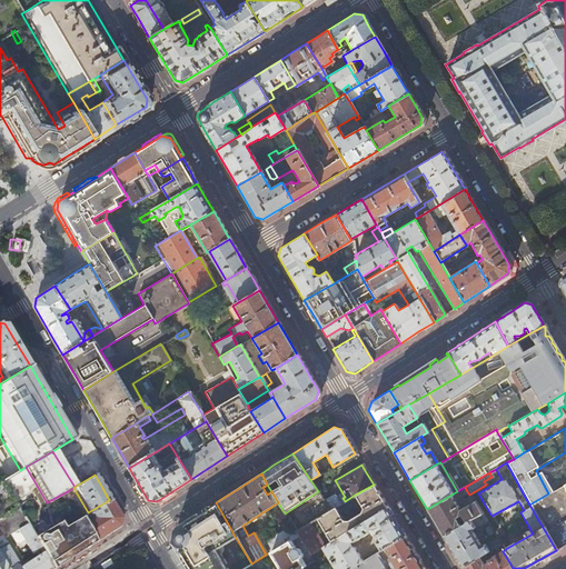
[(0,482),(0,517),(9,512),(17,509),(0,482)]
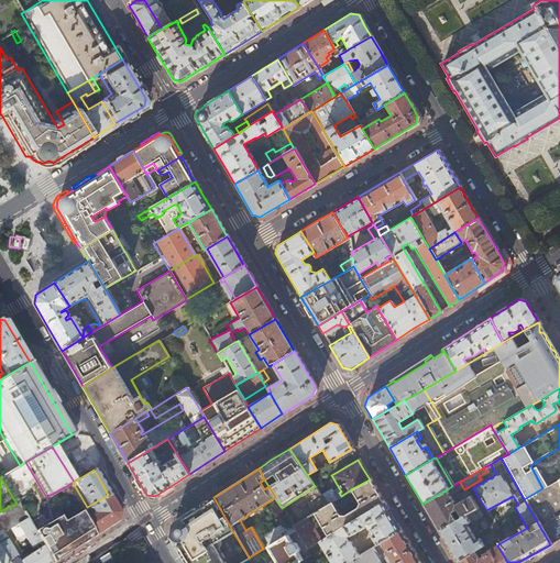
[(332,501),(327,505),(314,512),(326,532),(322,534),(324,537),(382,501),(375,489),(370,479),(351,489),(359,503),(357,507),(344,515),(339,514),(332,501)]
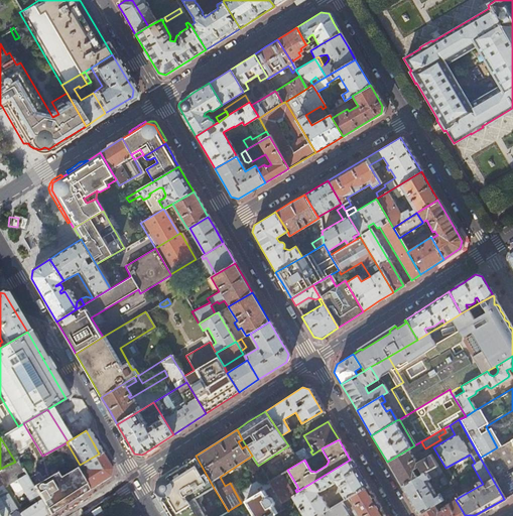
[(497,447),(480,458),(504,499),(512,494),(512,444),(510,439),(497,447)]
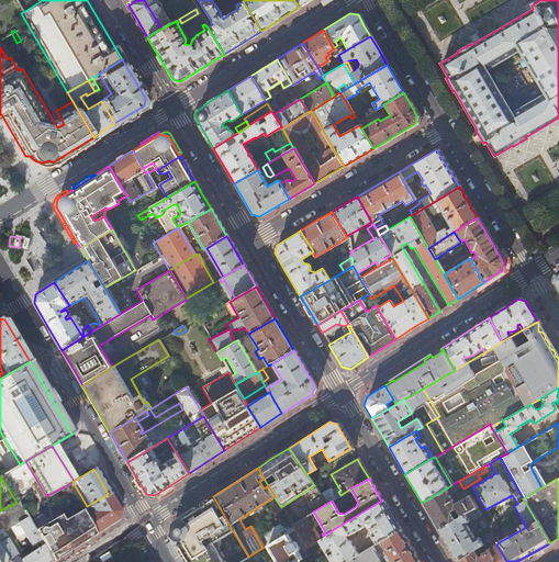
[(451,485),(422,503),(437,529),(474,507),(468,495),(454,504),(447,493),(461,485),(459,481),(451,485)]
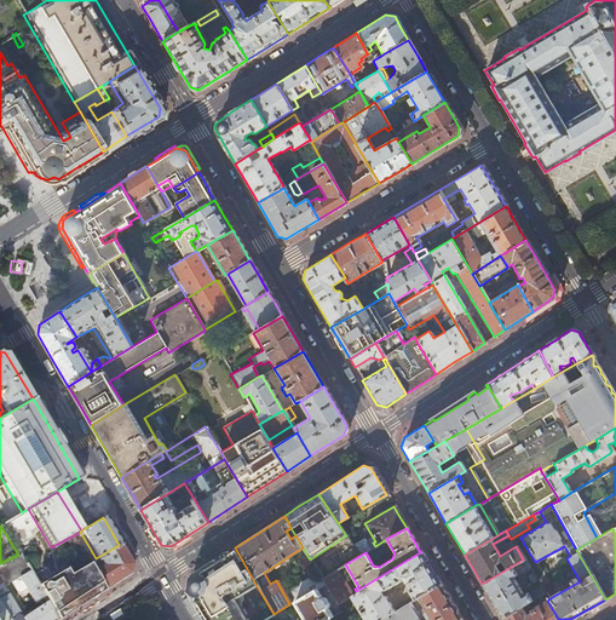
[(131,564),(119,545),(96,558),(98,562),(96,563),(98,567),(91,570),(102,590),(113,583),(128,573),(131,564)]
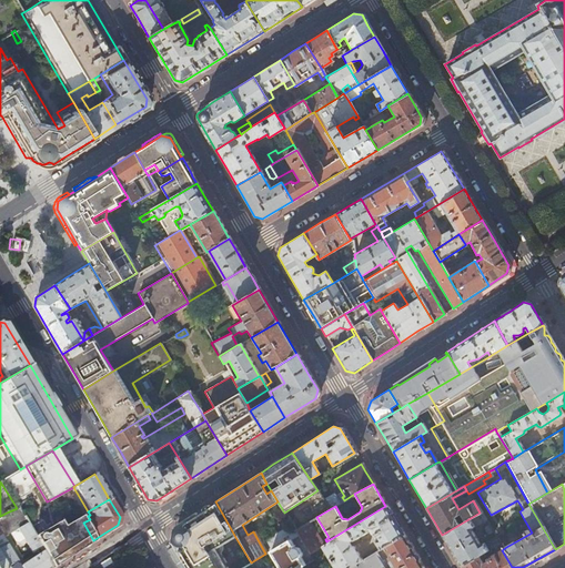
[(235,537),(215,501),(173,529),(171,538),(188,567),(228,567),(224,564),(226,563),(218,548),(235,537)]
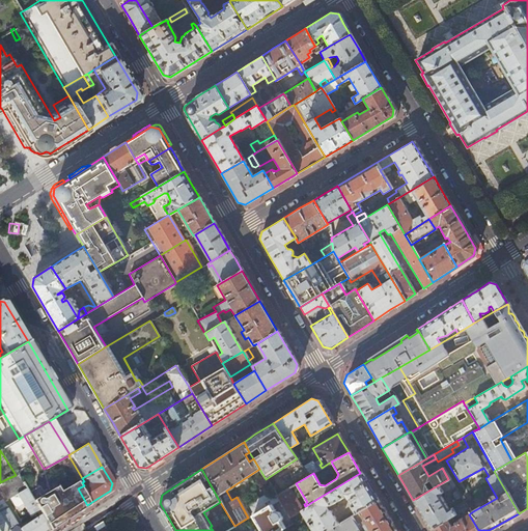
[(360,473),(305,506),(302,509),(300,510),(306,522),(311,520),(313,522),(308,525),(311,530),(325,530),(327,530),(337,524),(330,510),(329,510),(326,506),(329,504),(330,506),(343,497),(342,496),(344,494),(351,504),(350,505),(355,513),(359,511),(377,501),(368,486),(360,473)]
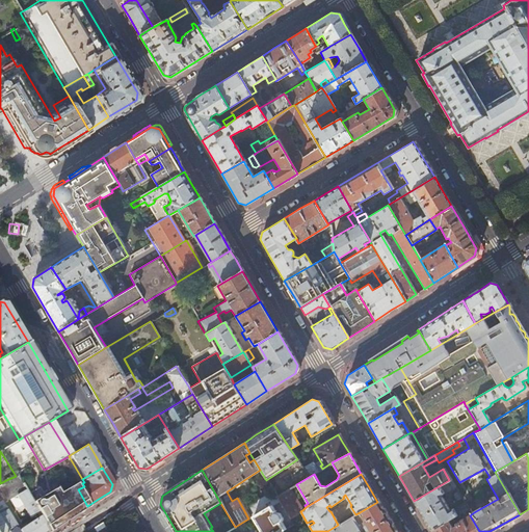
[(31,503),(16,476),(8,479),(9,480),(4,483),(7,489),(0,493),(5,501),(15,496),(17,500),(28,517),(34,513),(37,517),(18,530),(0,501),(0,531),(48,531),(31,503)]
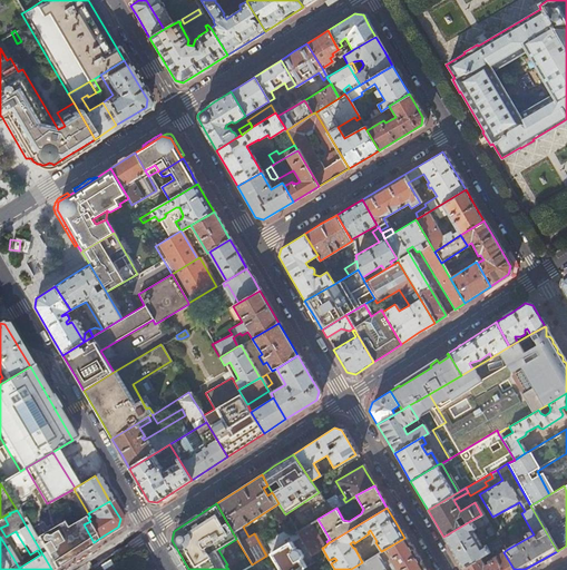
[(481,514),(443,537),(452,552),(461,568),(479,558),(500,546),(498,542),(496,538),(480,548),(470,531),(486,522),(481,514)]
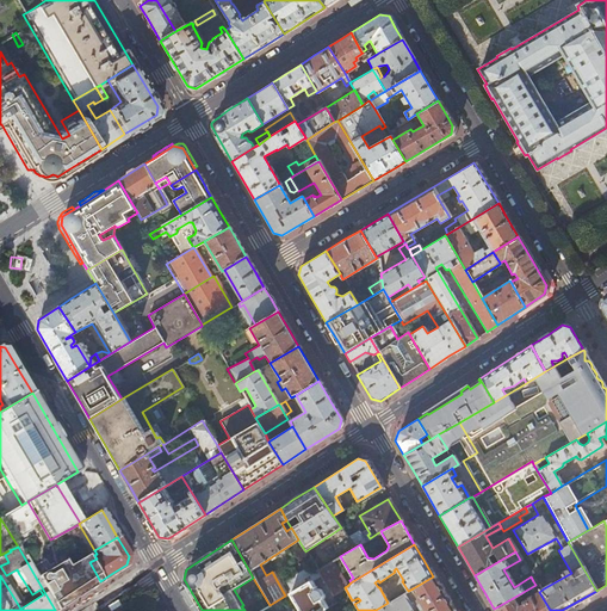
[(81,594),(100,581),(90,562),(86,555),(66,567),(81,594)]
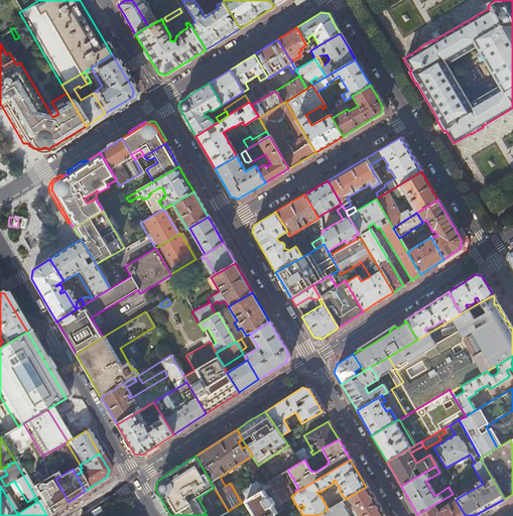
[(293,495),(280,474),(267,482),(270,486),(280,503),(291,496),(293,495)]
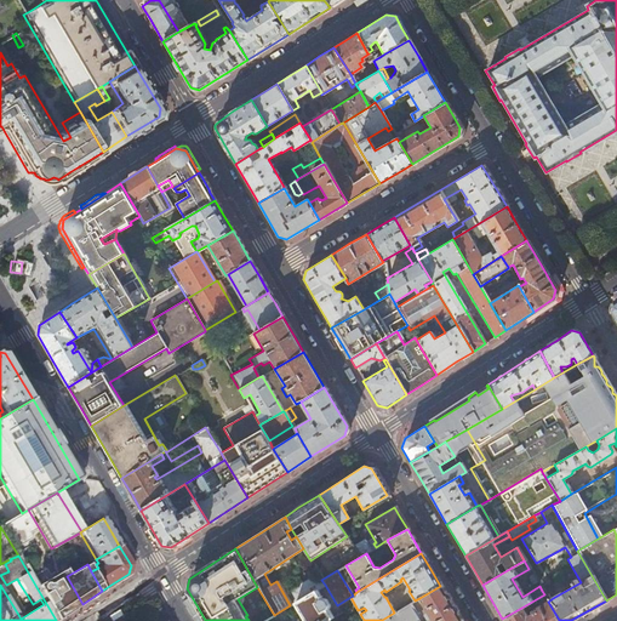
[(56,620),(83,604),(67,576),(63,571),(36,587),(56,620)]
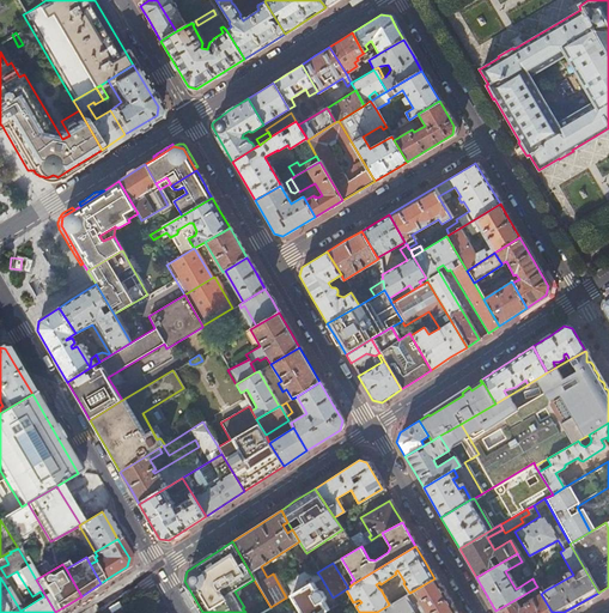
[(317,572),(314,565),(285,583),(292,594),(311,583),(321,577),(317,572)]
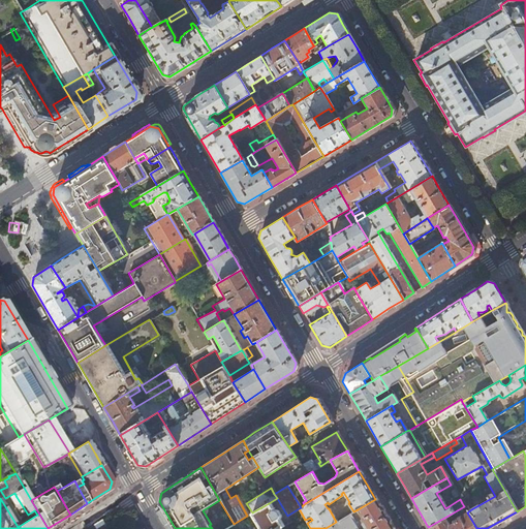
[(458,496),(454,489),(450,491),(449,493),(451,497),(454,497),(458,496)]
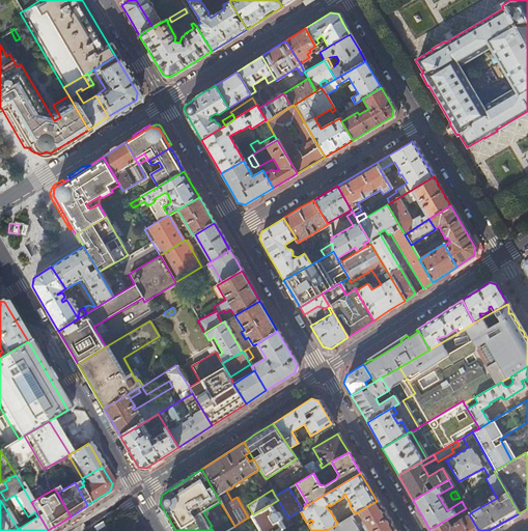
[(15,495),(5,500),(7,504),(17,499),(15,495)]
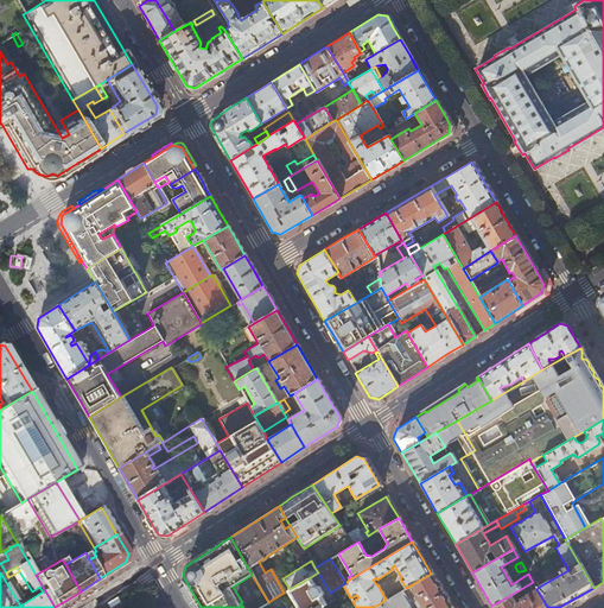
[(440,589),(431,574),(411,586),(424,607),(449,607),(451,607),(440,589)]
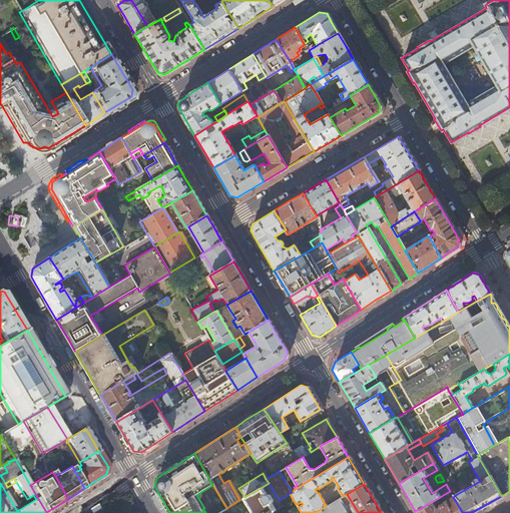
[(453,497),(457,494),(451,486),(448,488),(450,491),(453,497)]
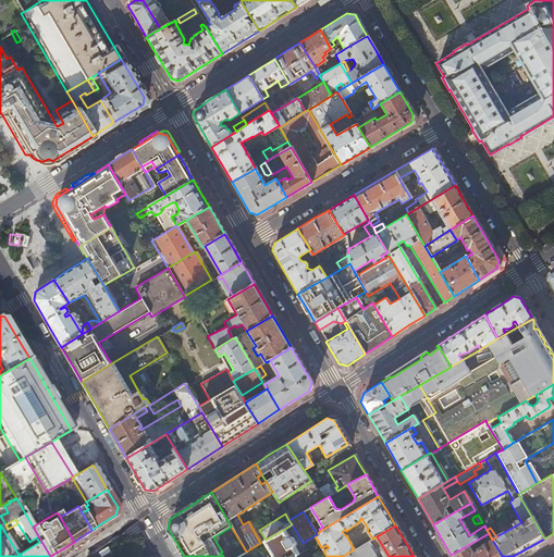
[(287,537),(283,530),(266,540),(265,541),(273,556),(292,556),(294,556),(297,554),(293,546),(294,545),(294,543),(292,537),(290,536),(287,537)]
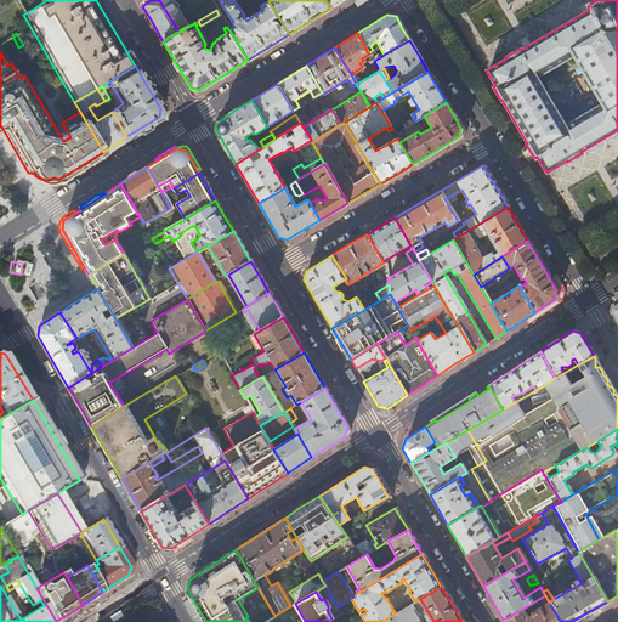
[(560,621),(549,603),(533,611),(534,614),(531,616),(528,614),(526,615),(522,609),(503,620),(504,621),(560,621)]
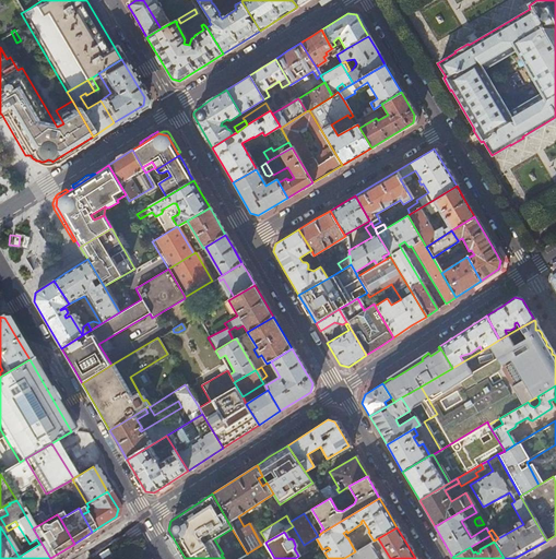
[(344,558),(378,558),(376,556),(369,544),(355,551),(344,558)]
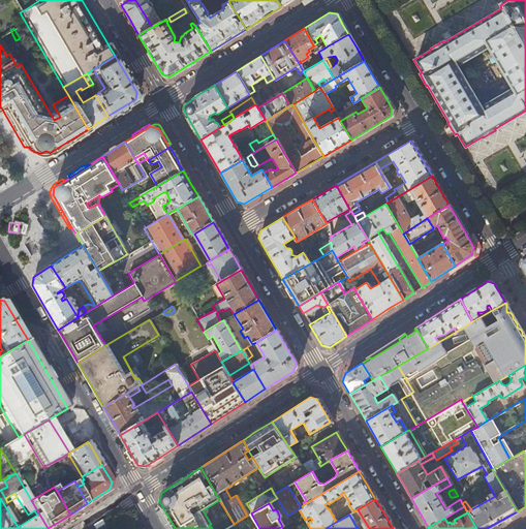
[(299,519),(291,523),(295,528),(303,528),(304,528),(299,519)]
